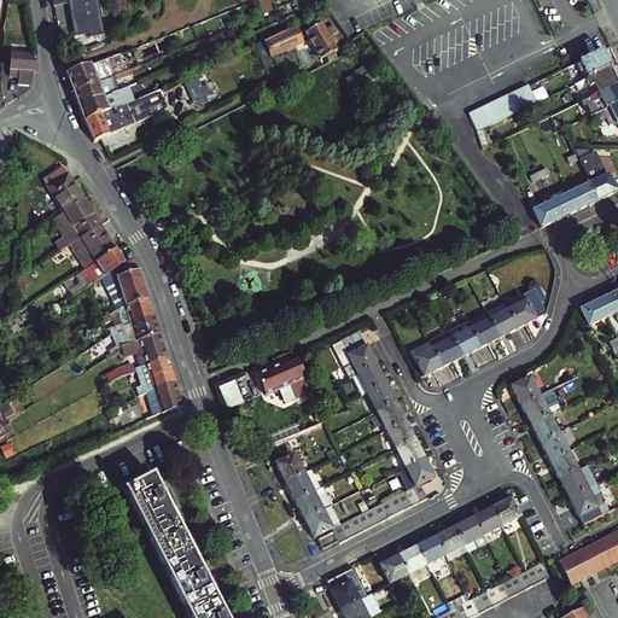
[(105,31),(99,0),(70,0),(76,36),(105,31)]
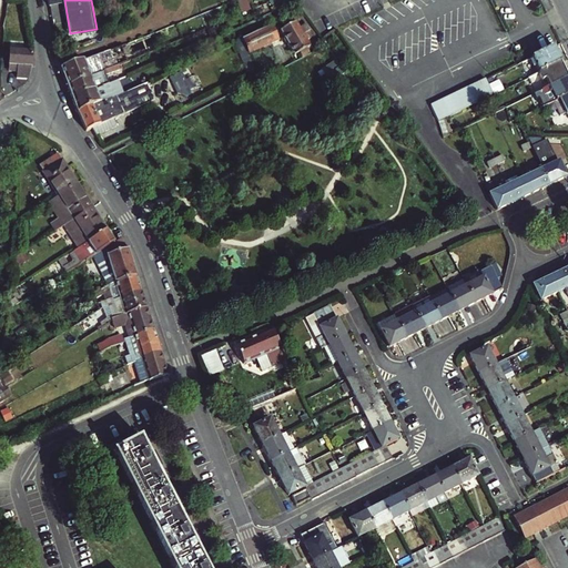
[(310,46),(295,21),(281,29),(295,56),(300,54),(298,51),(310,46)]
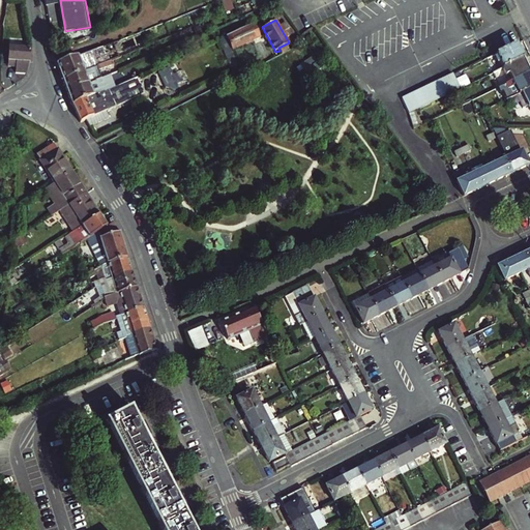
[(232,50),(260,36),(255,23),(227,36),(232,50)]
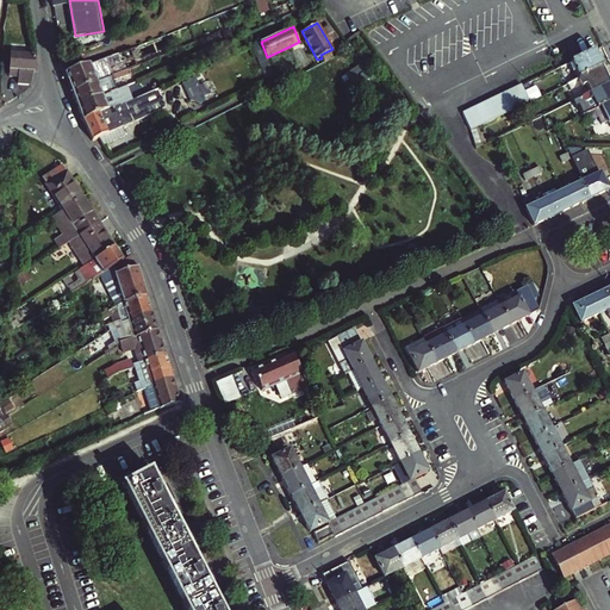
[(33,83),(35,83),(36,51),(13,51),(12,68),(22,68),(22,76),(22,83),(33,83)]
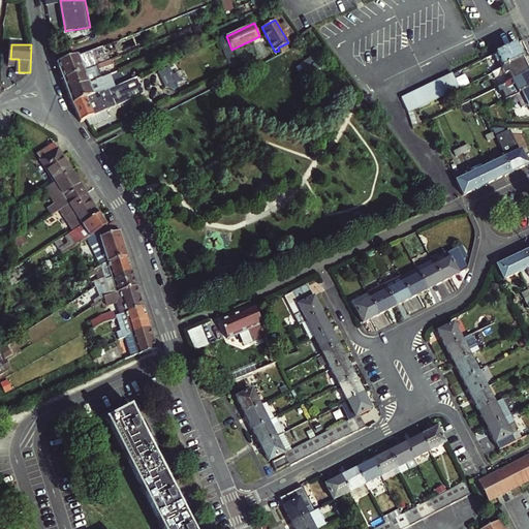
[(496,54),(495,54),(502,68),(523,59),(516,44),(496,54)]
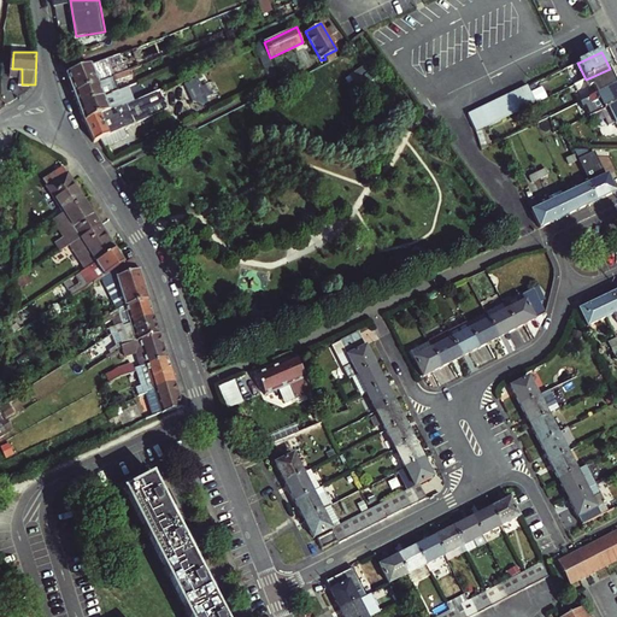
[(97,63),(68,75),(68,77),(75,94),(92,87),(87,76),(100,71),(97,63)]
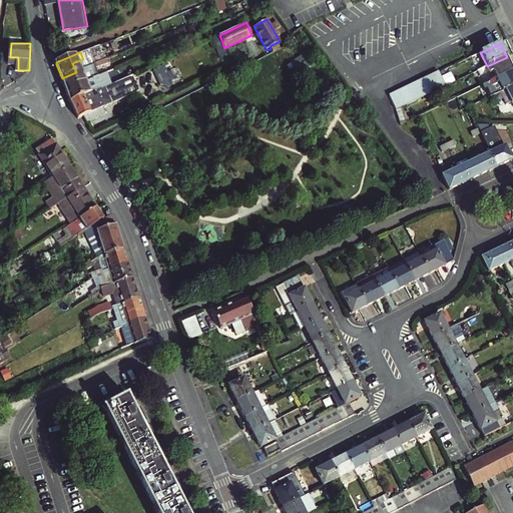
[(487,66),(491,74),(494,72),(497,78),(512,70),(512,69),(507,57),(487,66)]
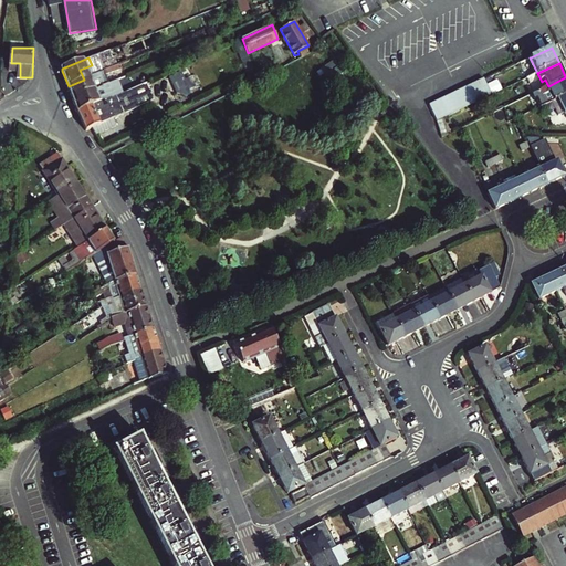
[(195,67),(170,79),(179,96),(203,85),(195,67)]
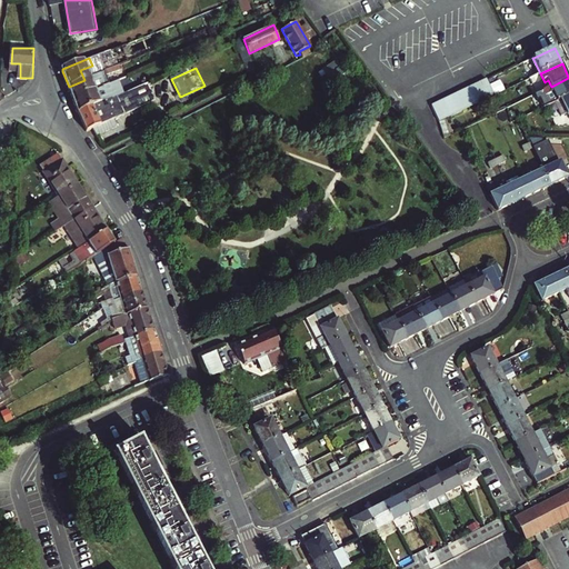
[(105,88),(99,73),(85,80),(69,87),(73,100),(103,88),(105,88)]
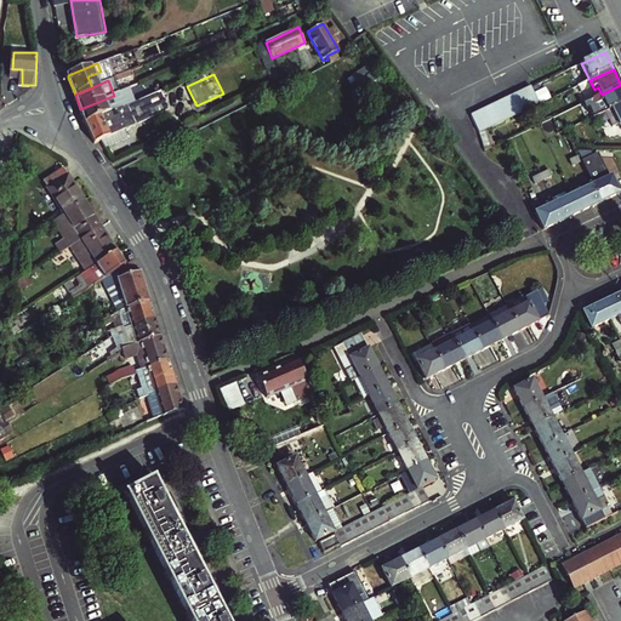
[(586,103),(593,118),(607,110),(620,103),(620,85),(602,95),(586,103)]
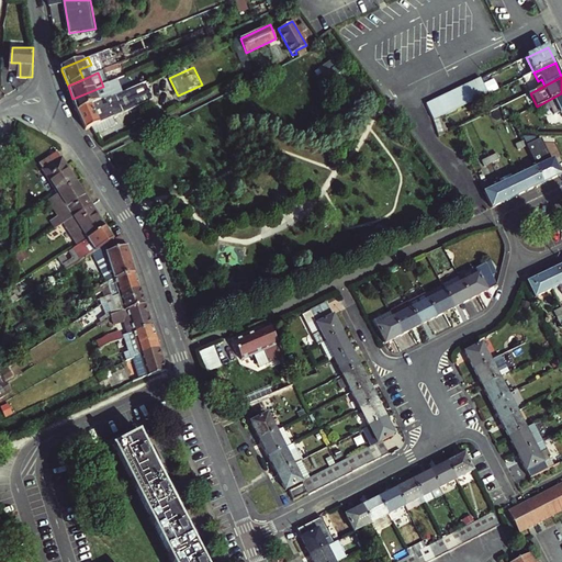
[(441,119),(490,94),(482,79),(428,105),(435,122),(441,119)]
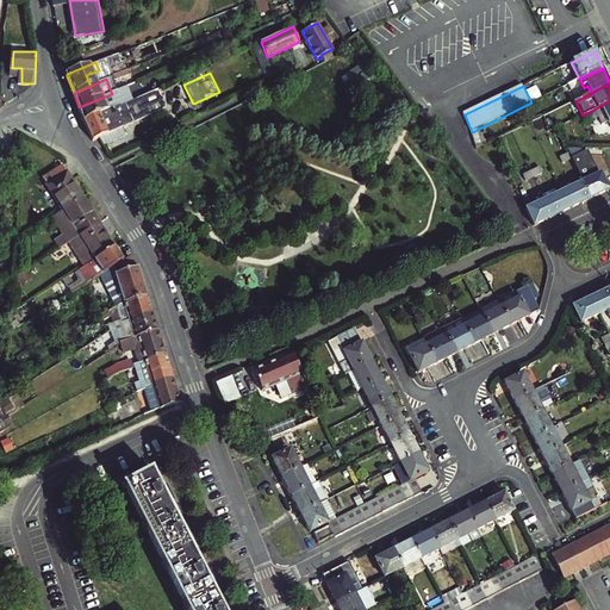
[(101,145),(126,134),(123,126),(157,112),(149,93),(136,99),(119,106),(123,114),(103,122),(99,113),(83,120),(92,139),(98,137),(101,145)]
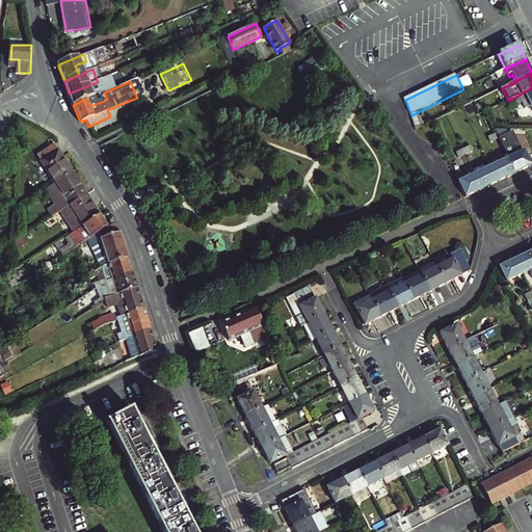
[(72,103),(73,105),(86,99),(104,92),(118,86),(117,83),(109,86),(108,83),(99,87),(97,82),(69,94),(72,103)]
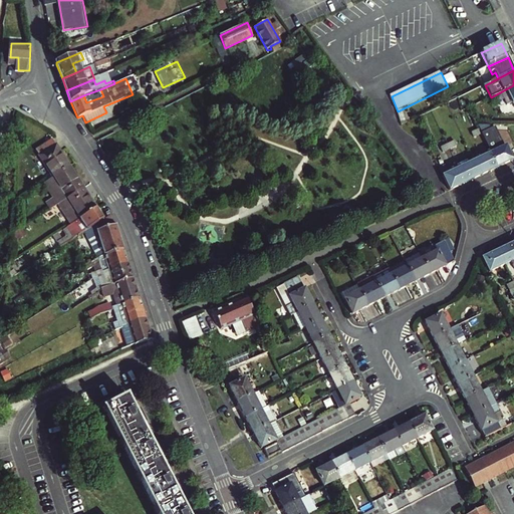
[(513,85),(502,91),(508,104),(513,101),(513,102),(513,85)]
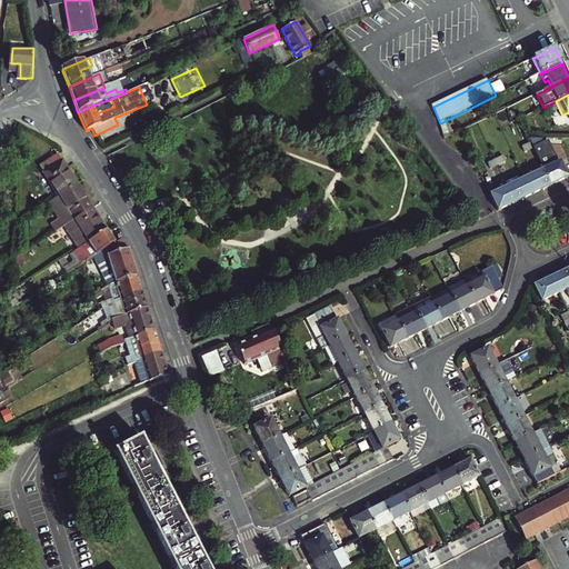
[(455,135),(447,120),(440,123),(446,139),(455,135)]
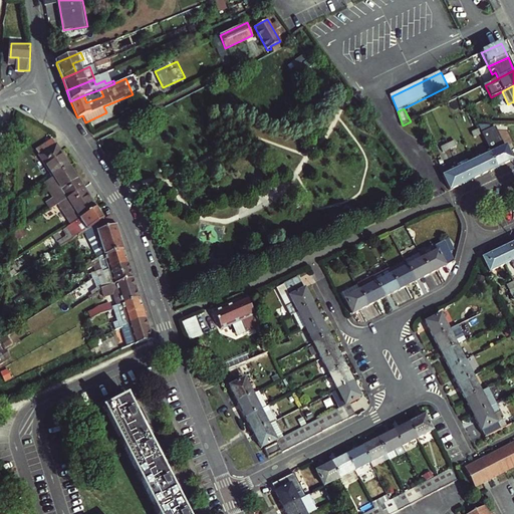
[(490,131),(487,124),(480,129),(483,134),(490,131)]
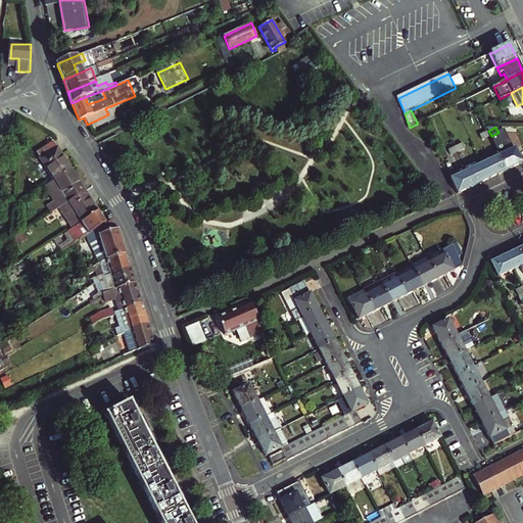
[(491,136),(488,131),(481,134),(484,139),(491,136)]
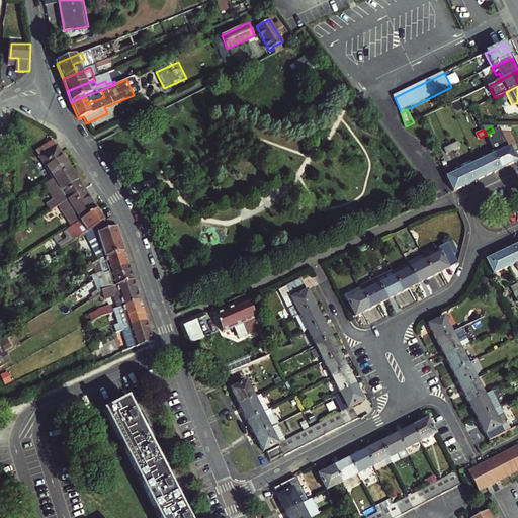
[(35,151),(55,179),(71,169),(53,141),(35,151)]
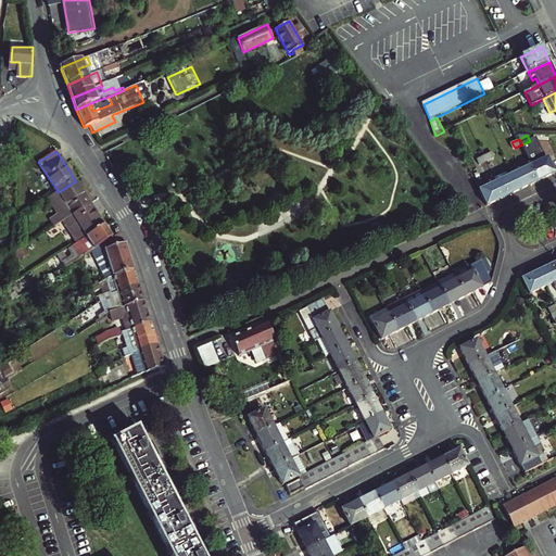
[(495,158),(492,152),(485,155),(488,161),(495,158)]
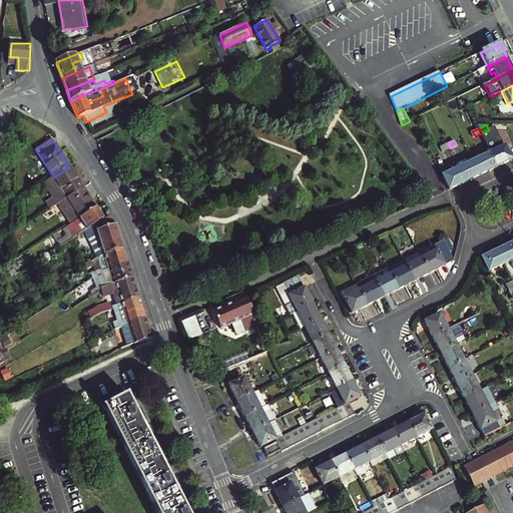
[(499,142),(488,147),(491,152),(497,166),(512,158),(506,145),(501,147),(499,142)]
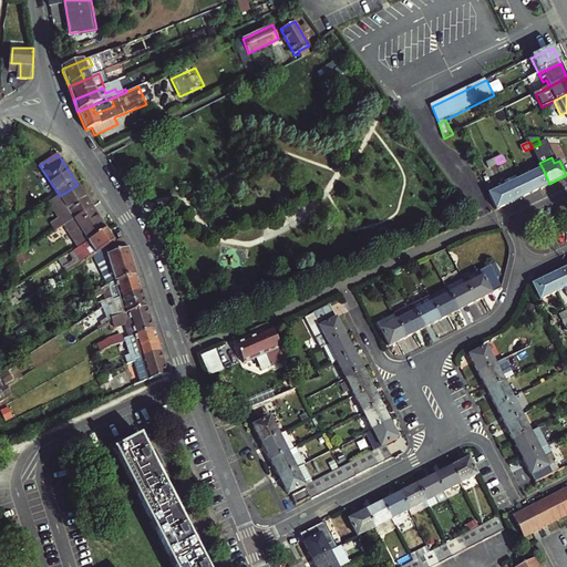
[(531,193),(549,184),(543,168),(524,177),(531,193)]
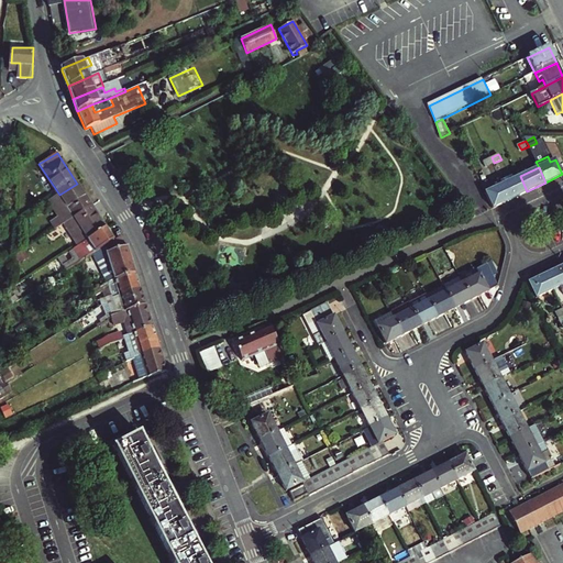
[(511,199),(527,191),(520,176),(504,184),(511,199)]
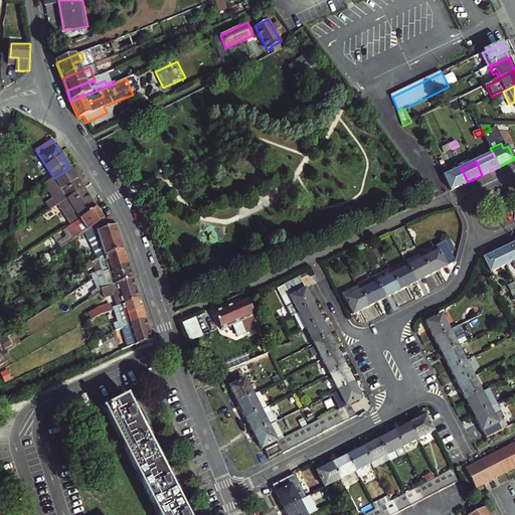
[(47,201),(52,208),(60,202),(83,188),(70,168),(54,178),(45,183),(54,197),(47,201)]
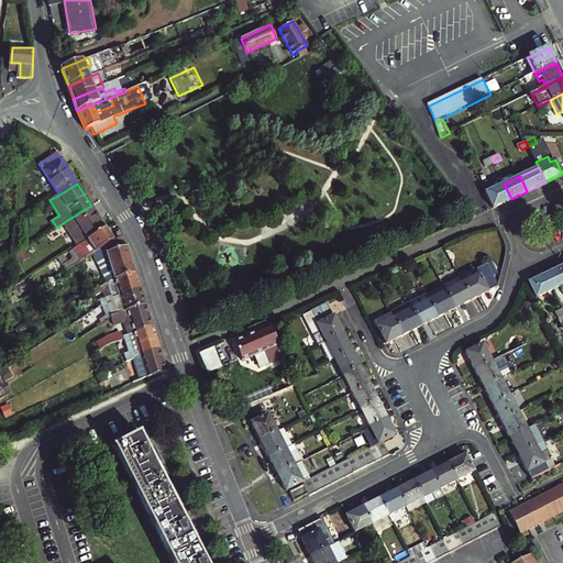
[(493,208),(511,199),(504,184),(486,192),(493,208)]
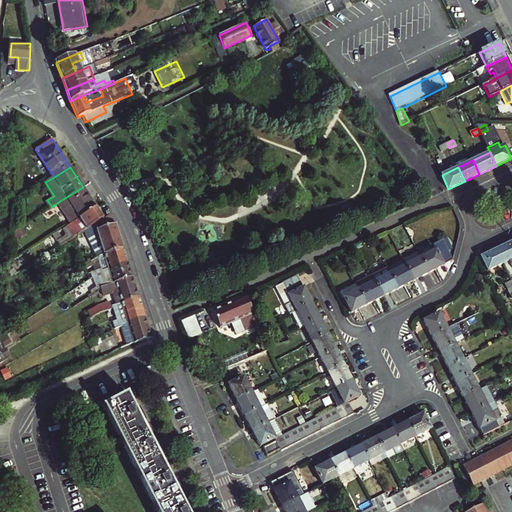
[(83,187),(60,201),(74,222),(97,207),(83,187)]
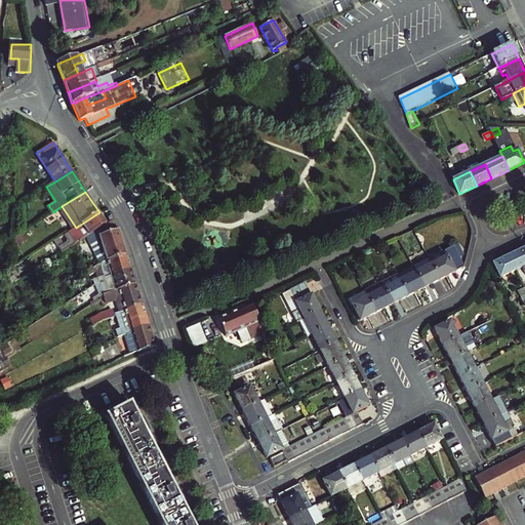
[(90,235),(107,224),(99,212),(76,228),(69,232),(76,243),(81,240),(84,239),(90,235)]
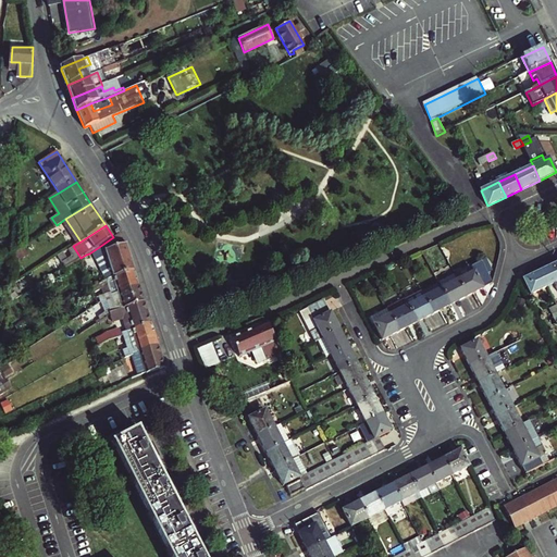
[(113,237),(96,249),(102,267),(131,258),(125,242),(120,233),(113,237)]
